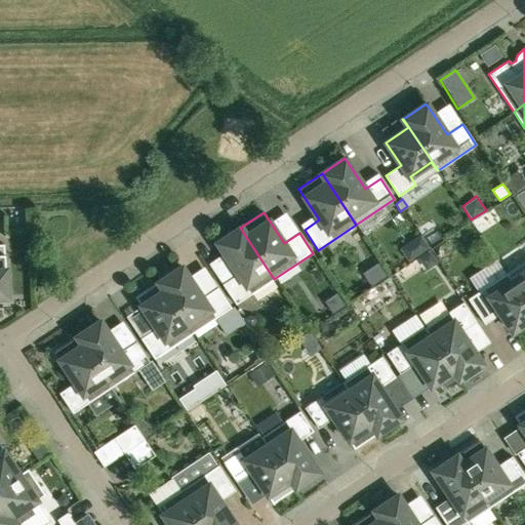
[(240,228),(216,243),(238,274),(223,284),(236,305),(274,279),(240,228)]
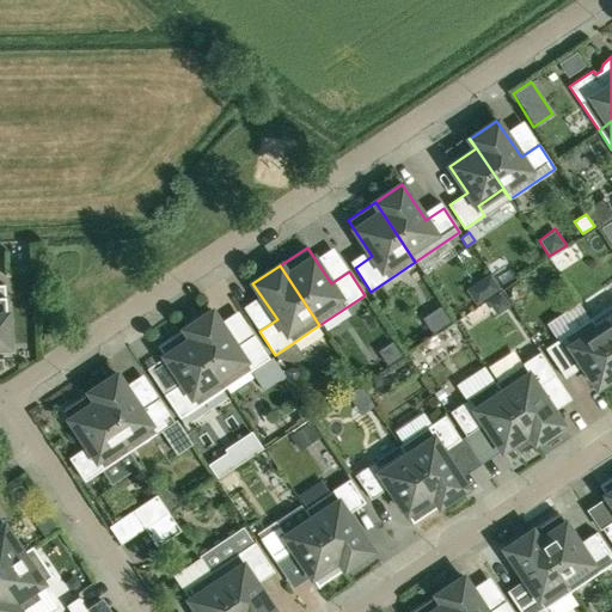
[(465,291),(476,305),(500,289),(490,274),(465,291)]
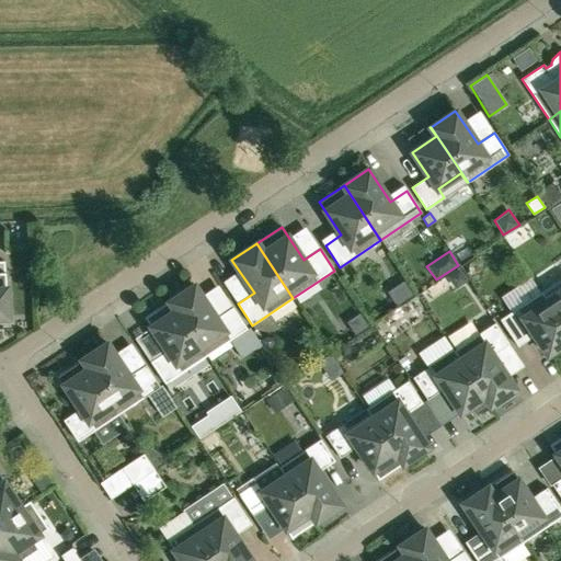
[(560,278),(540,292),(560,322),(560,278)]
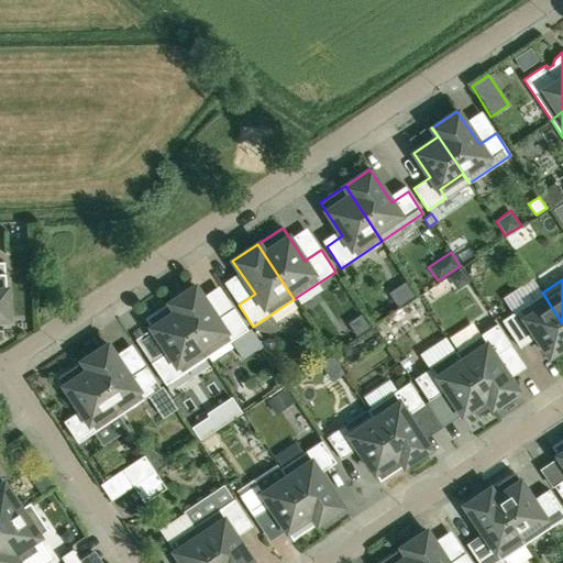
[(195,286),(169,302),(207,357),(247,330),(233,308),(217,319),(195,286)]
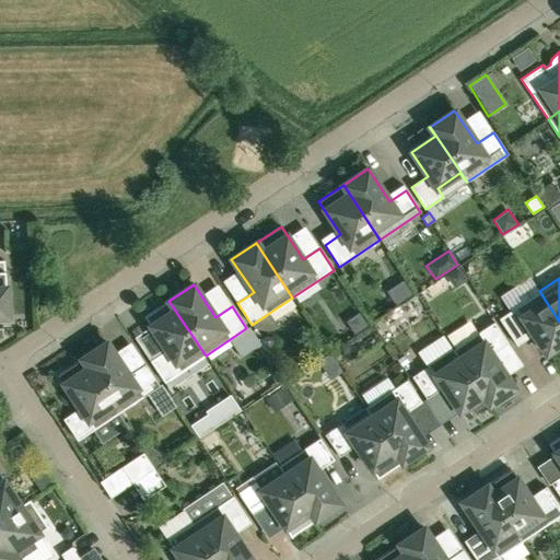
[(559,322),(539,291),(499,318),(513,340),(529,329),(546,354),(559,345),(559,322)]
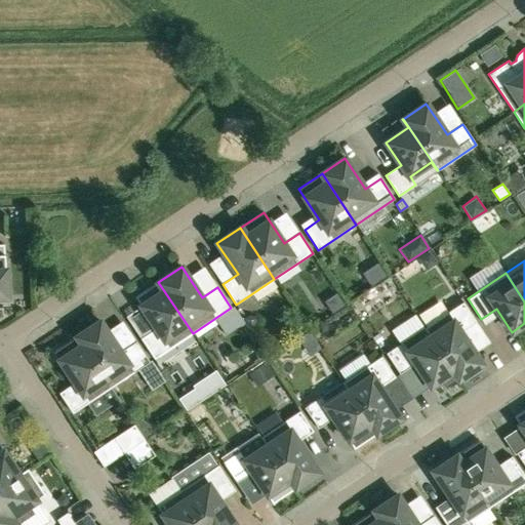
[(158,282),(135,297),(156,328),(140,338),(154,359),(193,333),(158,282)]
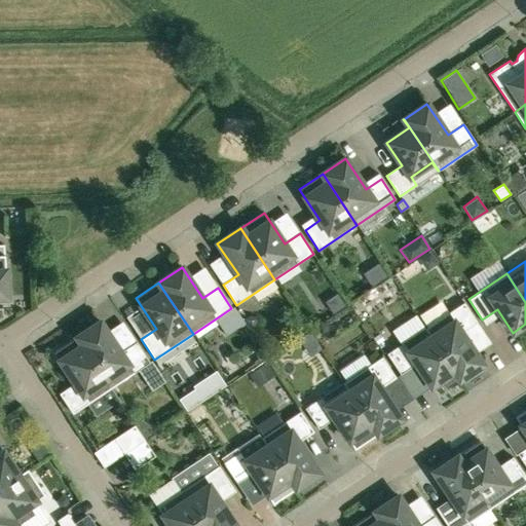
[(463,303),(425,329),(459,380),(483,365),(462,333),(477,323),(463,303)]
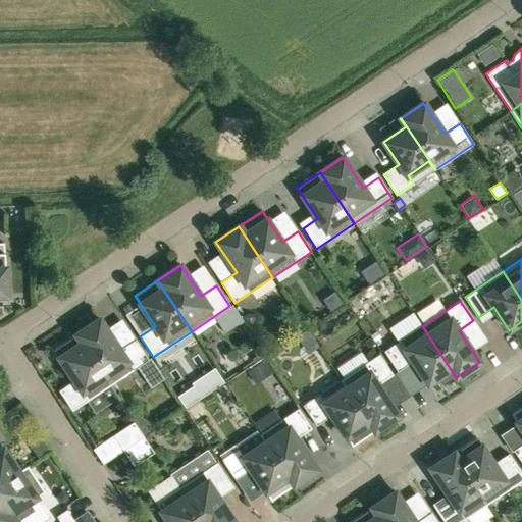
[(248,326),(257,320),(254,315),(248,313),(242,317),(248,326)]
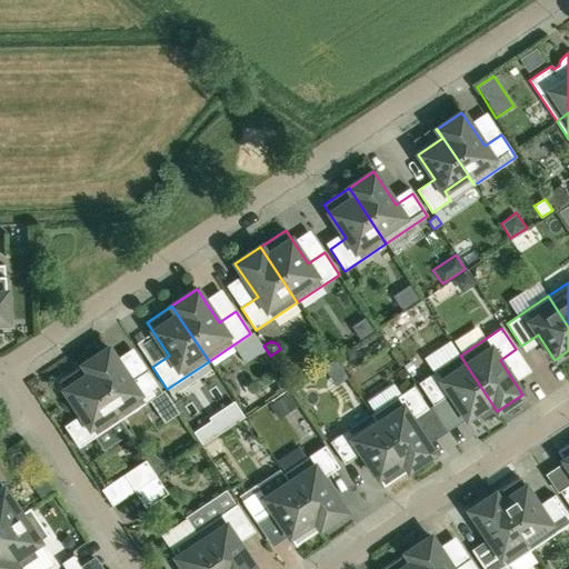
[(108,348),(83,365),(120,420),(162,392),(148,370),(131,381),(108,348)]
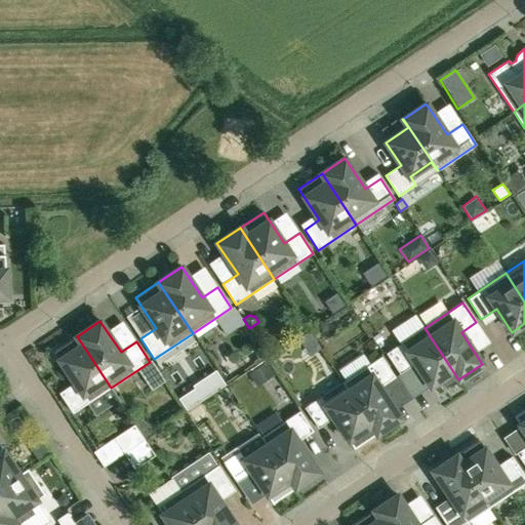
[(458,379),(425,328),(386,353),(399,373),(414,363),(430,387),(452,371),(458,379)]
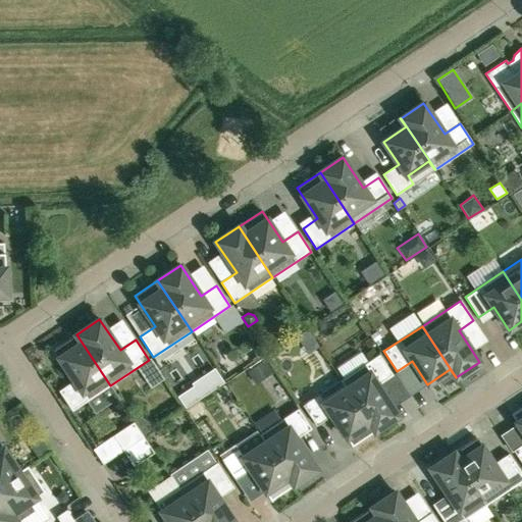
[(71,411),(87,401),(110,385),(76,334),(53,350),(73,380),(58,390),(71,411)]
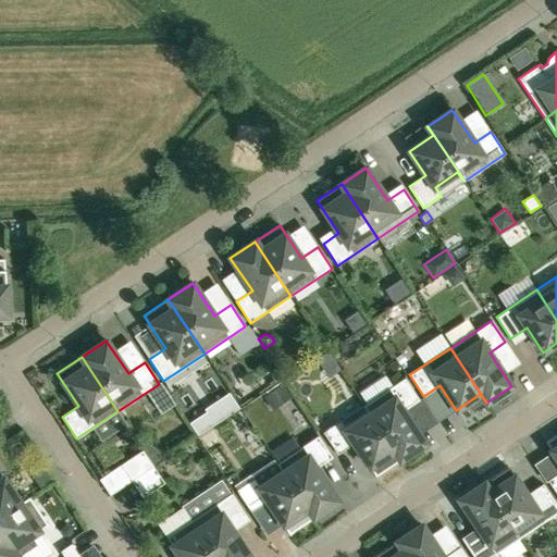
[(405,378),(363,405),(400,460),(424,444),(403,410),(419,399),(405,378)]
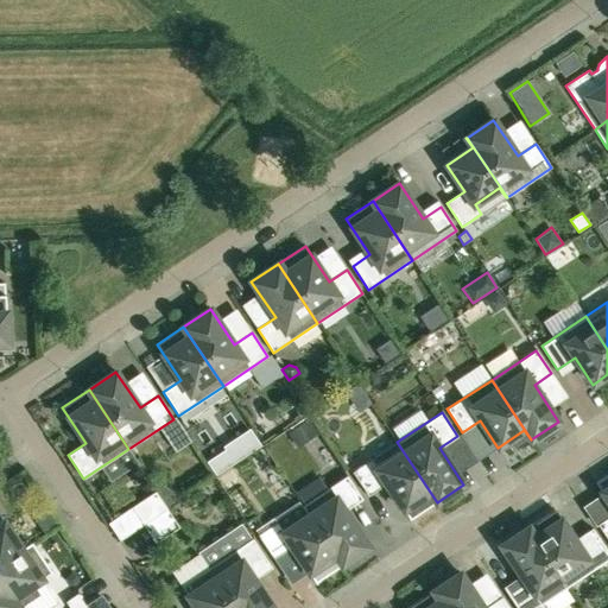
[(187,449),(213,425),(204,417),(192,428),(182,417),(169,430),(187,449)]
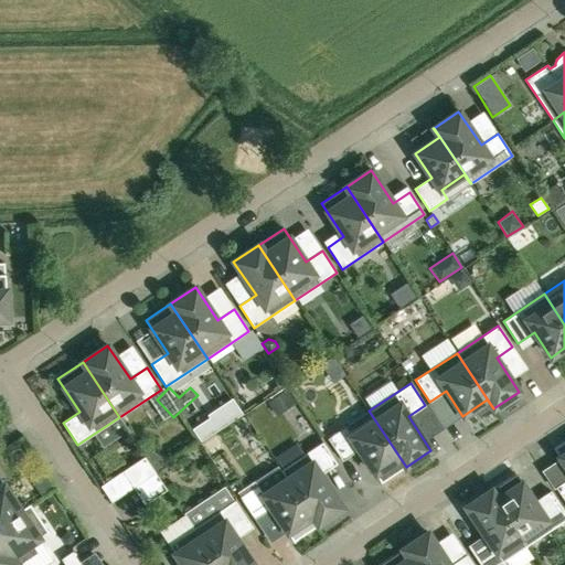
[(276,417),(296,404),(286,390),(267,403),(276,417)]
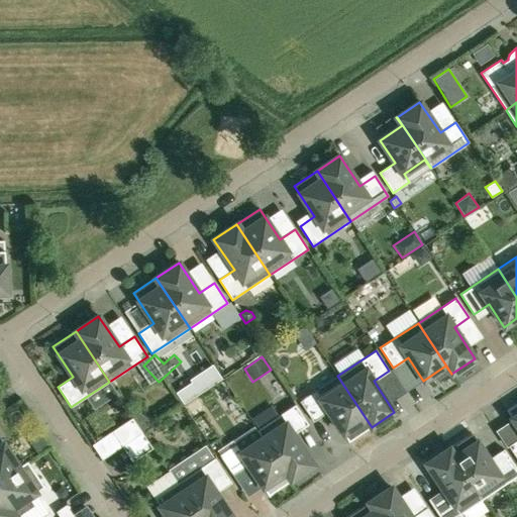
[(213,369),(203,376),(210,387),(220,380),(213,369)]
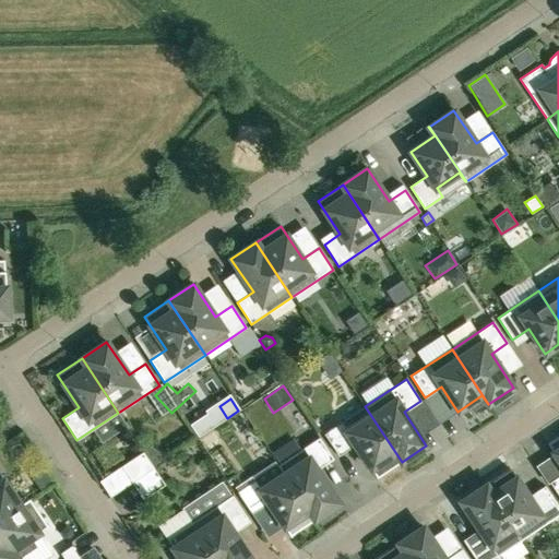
[(342,423),(324,433),(339,455),(355,444),(377,478),(402,462),(365,406),(365,407),(370,416),(347,431),(342,423)]
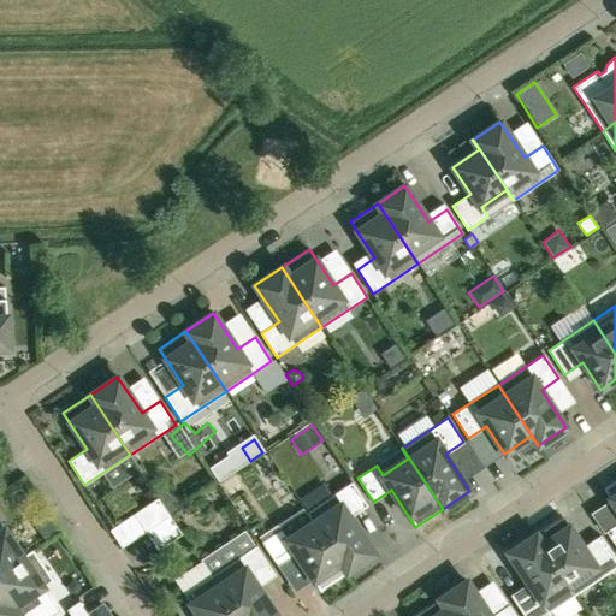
[(490,467),(479,448),(465,455),(474,475),(490,467)]
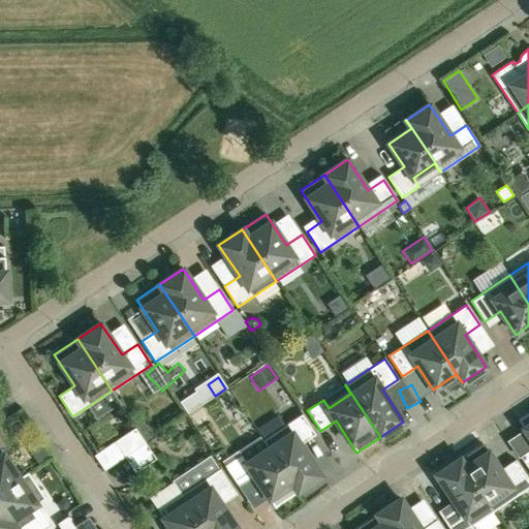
[(210,419),(201,408),(190,415),(198,427),(210,419)]
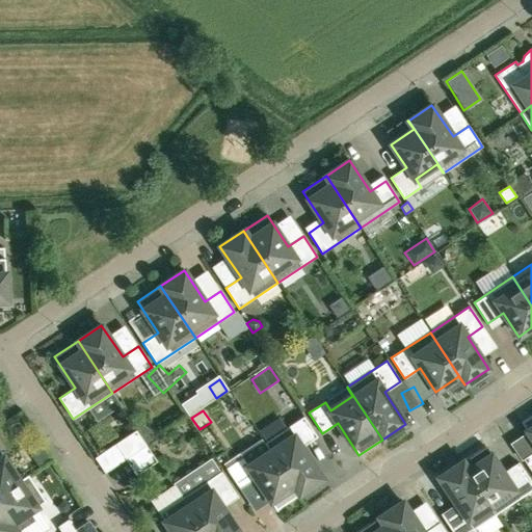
[(531,415),(521,422),(531,439),(531,460),(527,464),(531,472),(531,415)]
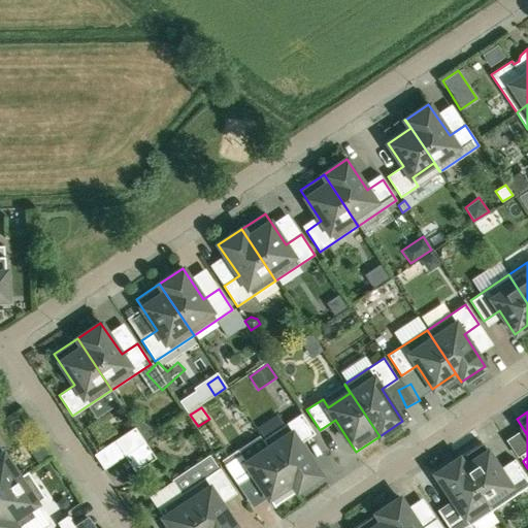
[(301,413),(263,438),(297,491),(321,475),(299,443),(315,433),(301,413)]
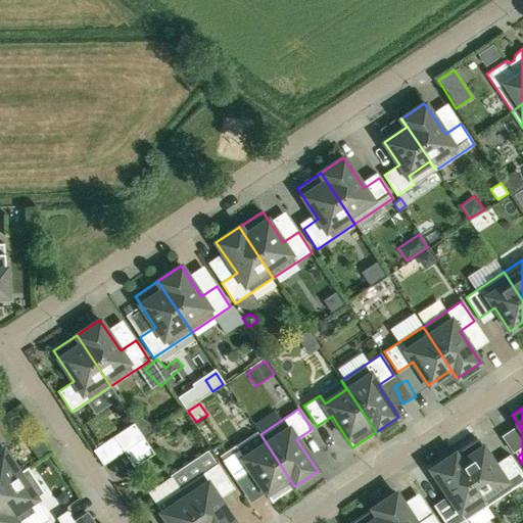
[(123,452),(144,438),(135,424),(135,425),(134,423),(112,436),(123,452)]
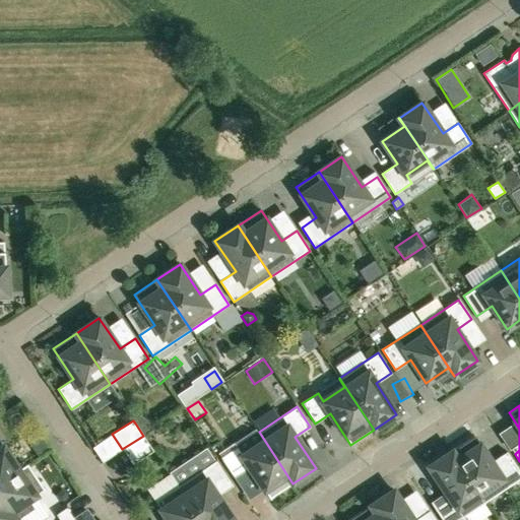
[(270,499),(293,483),(259,432),(258,433),(256,429),(235,443),(237,446),(220,457),(234,477),(249,467),(270,499)]
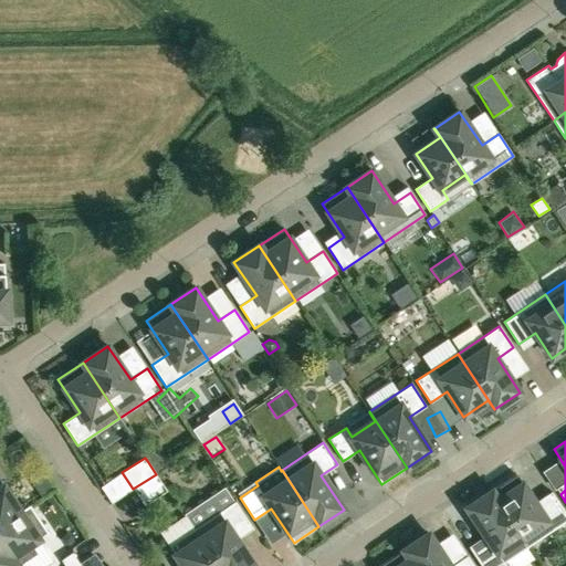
[(42,474),(31,481),(41,496),(52,489),(42,474)]
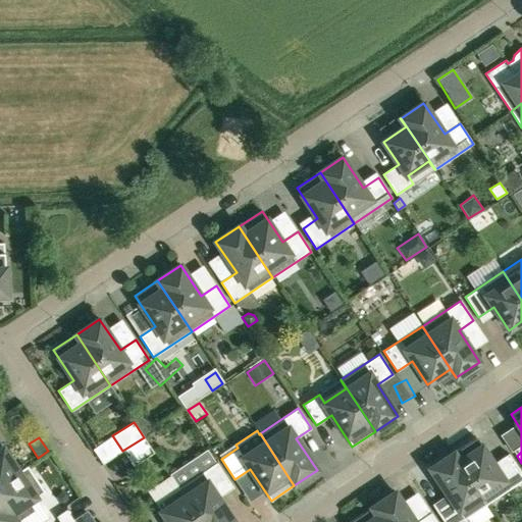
[(144,437),(122,451),(133,466),(154,453),(144,437)]
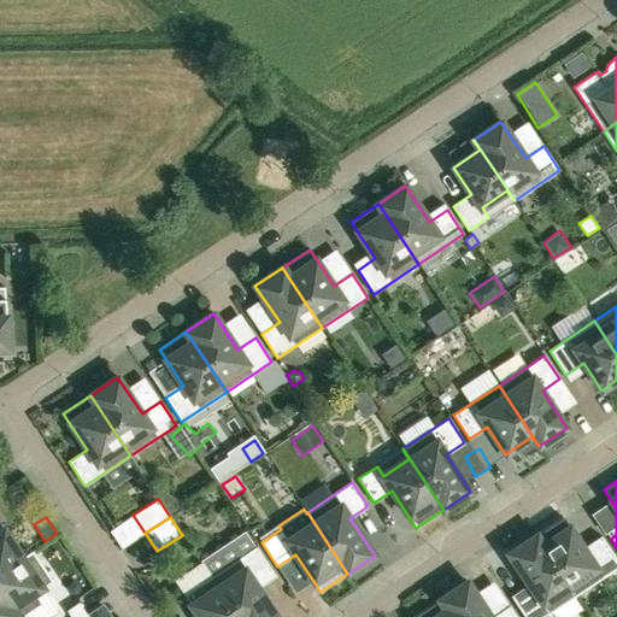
[(563,517),(535,535),(576,595),(616,568),(616,559),(605,542),(587,554),(563,517)]
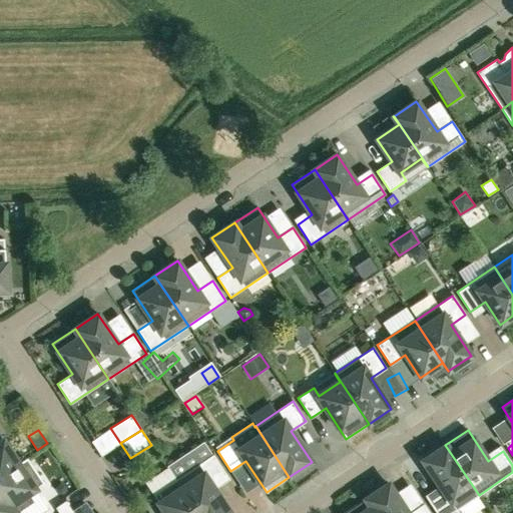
[(0,435),(0,476),(27,459),(27,458),(19,464),(0,435)]
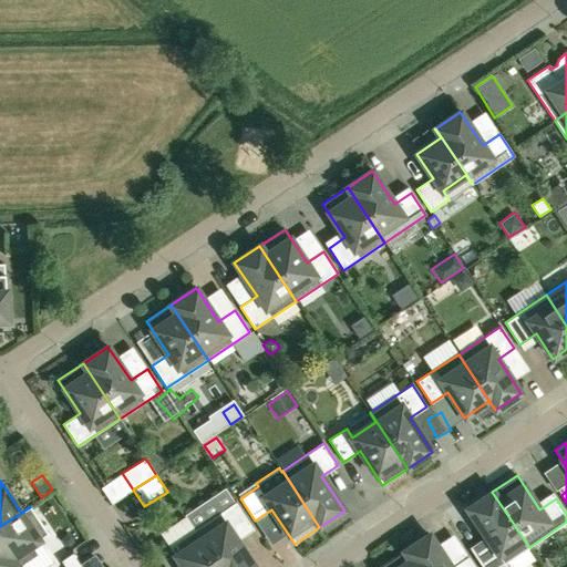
[(492,492),(467,508),(490,543),(473,554),(482,566),(508,566),(506,563),(529,547),(492,492)]
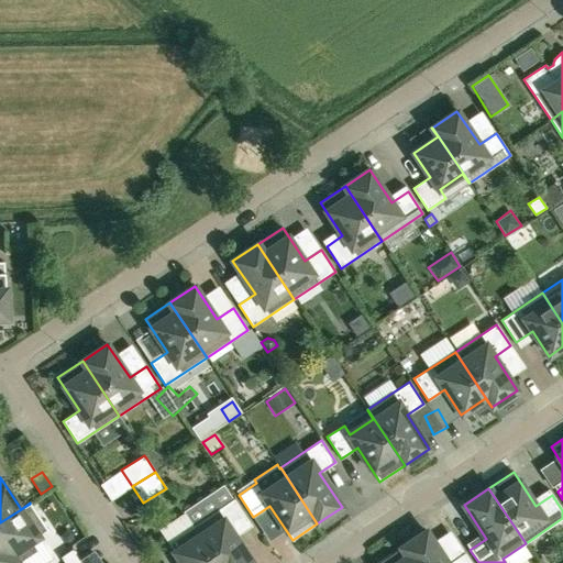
[(233,498),(192,526),(217,562),(252,562),(232,531),(249,520),(233,498)]
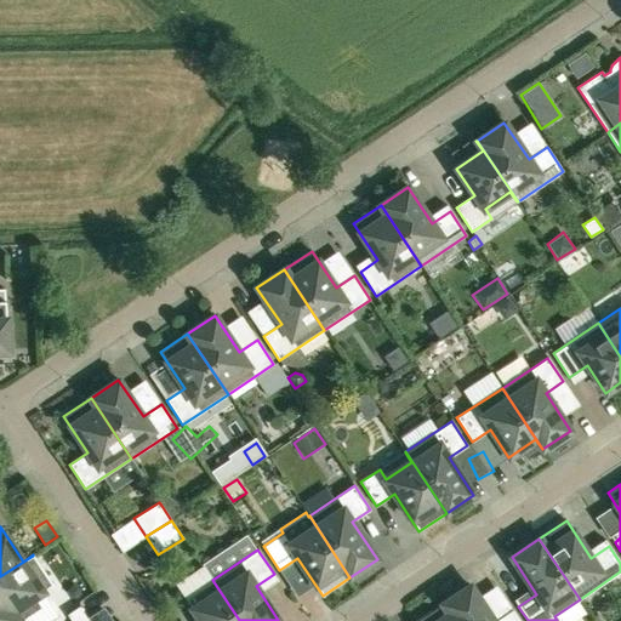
[(52,586),(33,556),(0,576),(0,591),(20,620),(40,608),(34,598),(52,586)]
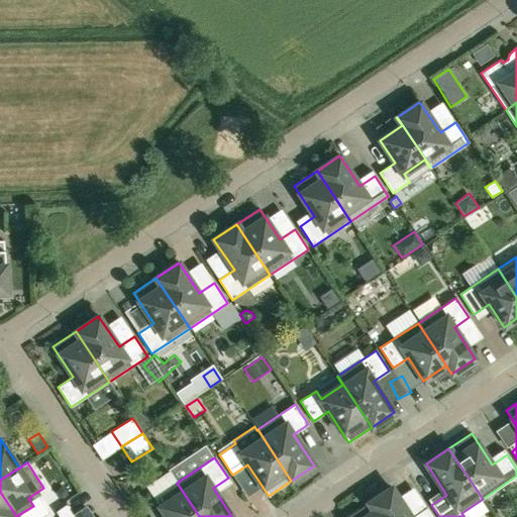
[(199,516),(177,483),(153,498),(166,516),(199,516)]
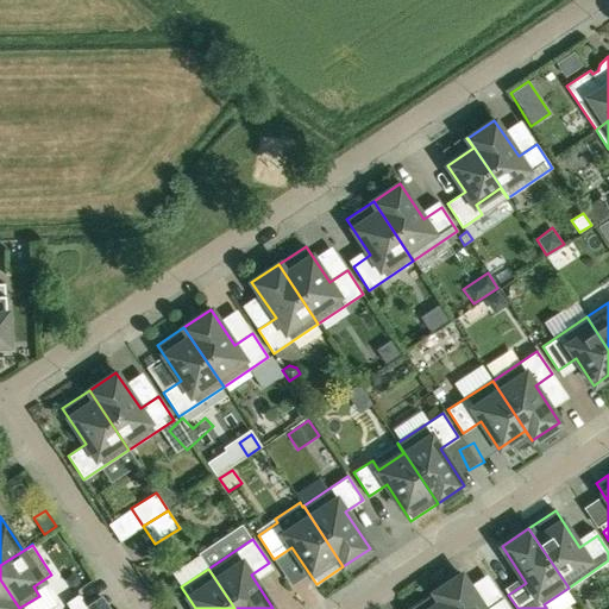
[(484,608),(460,573),(434,591),(445,608),(509,608),(502,598),(485,608),(484,608)]
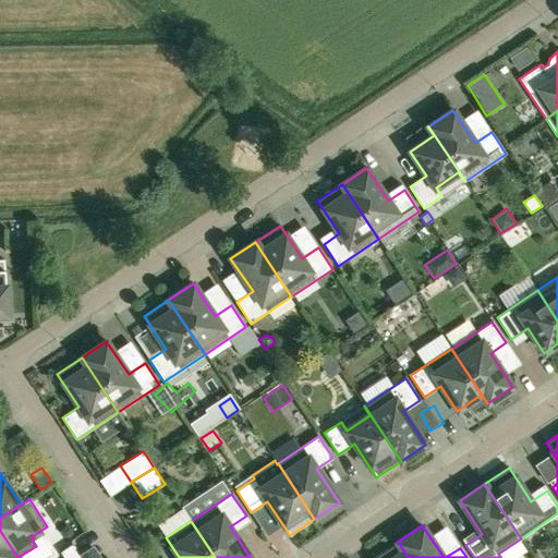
[(0,557),(17,557),(0,531),(0,557)]
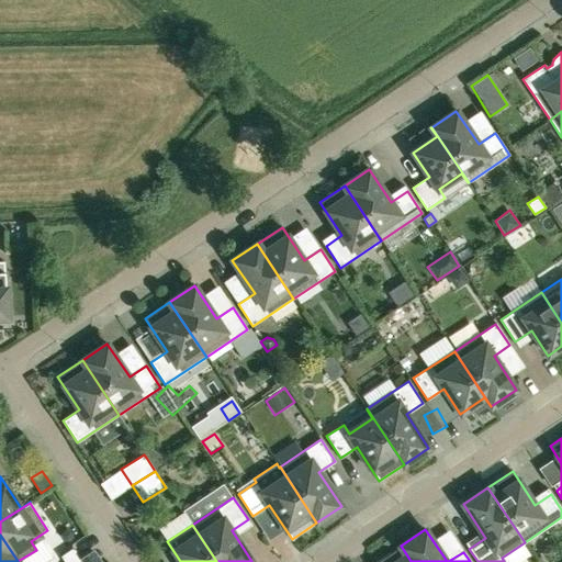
[(411,561),(401,546),(375,561),(411,561)]
